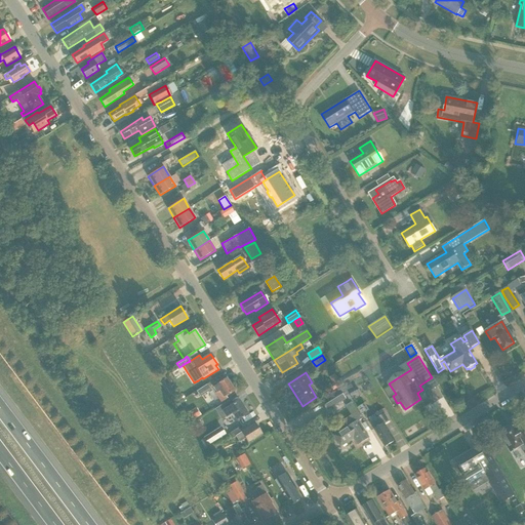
[(234,391),(227,378),(218,384),(216,379),(197,392),(200,397),(212,389),(220,402),(227,398),(226,396),(234,391)]
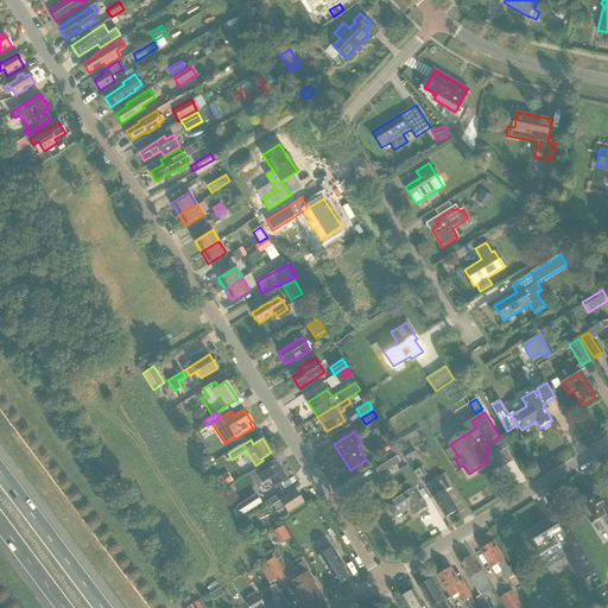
[(394,450),(373,463),(380,474),(401,461),(394,450)]
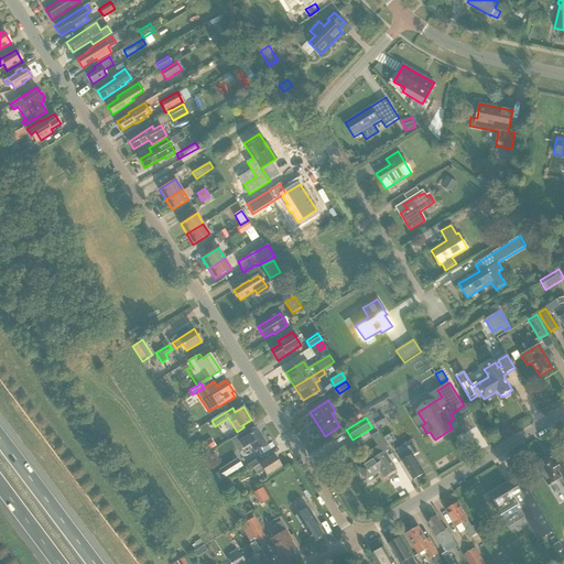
[(256,453),(267,445),(257,430),(248,435),(245,431),(231,440),(238,451),(249,443),(256,453)]
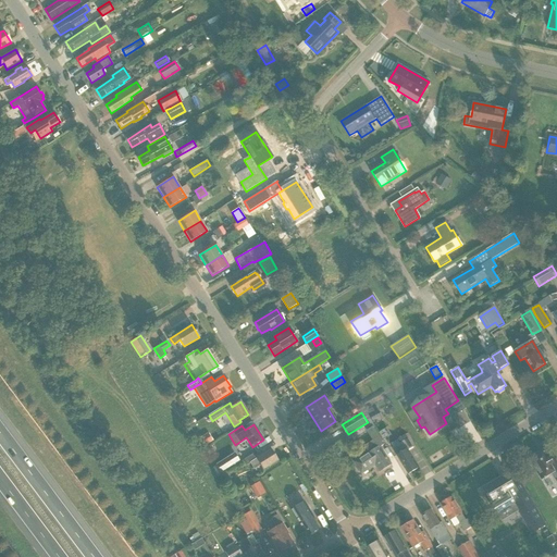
[(369,453),(355,461),(362,473),(376,465),(381,471),(392,465),(380,447),(385,444),(381,438),(373,425),(367,430),(373,441),(364,446),(369,453)]
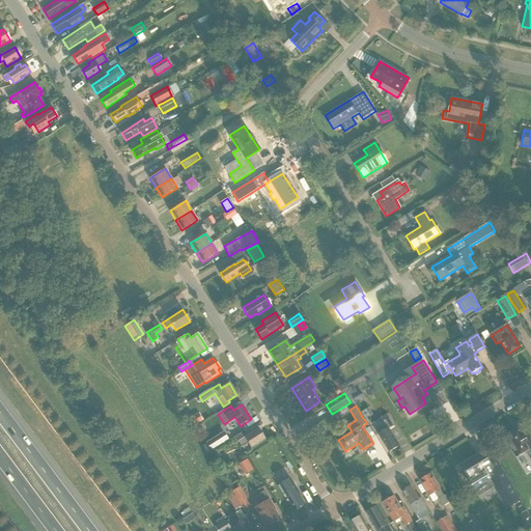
[(203,421),(198,413),(188,419),(193,427),(203,421)]
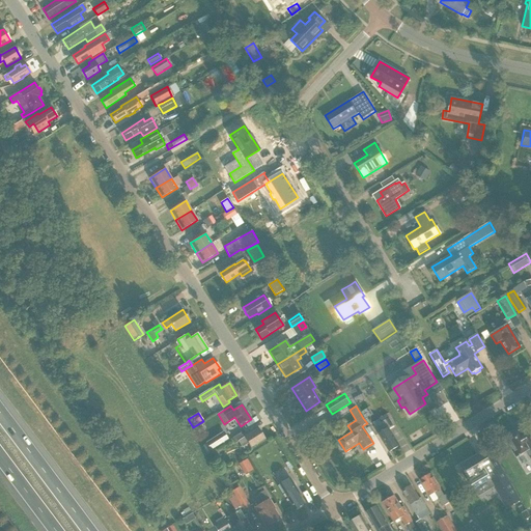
[(379,434),(390,452),(399,446),(390,429),(395,426),(390,418),(375,426),(380,434),(379,434)]
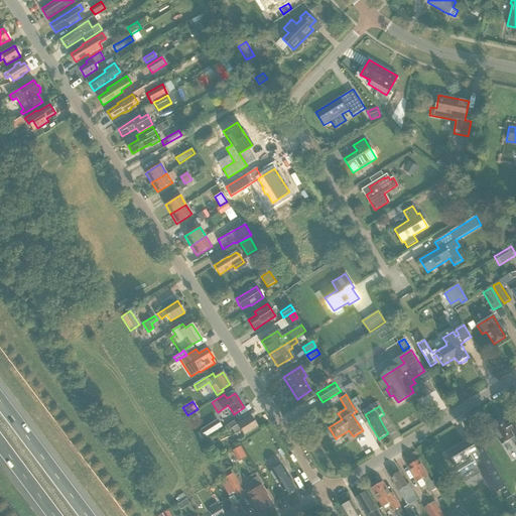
[(257,426),(250,416),(238,424),(235,420),(226,426),(229,430),(232,429),(235,434),(241,430),(244,434),(257,426)]
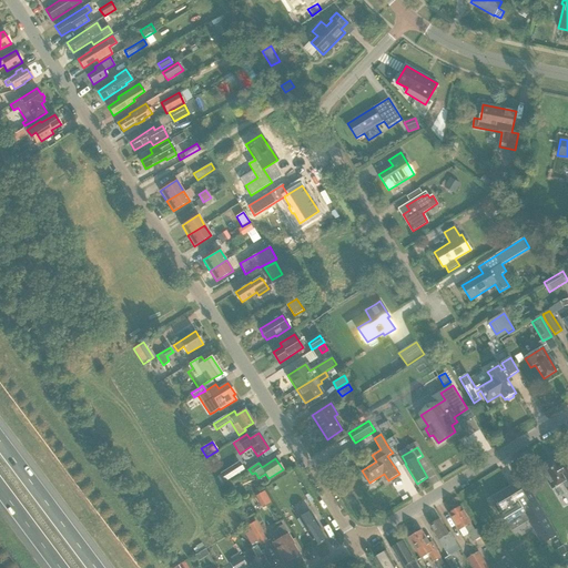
[(567,464),(567,462),(560,466),(557,460),(544,469),(549,478),(547,479),(550,486),(553,485),(555,487),(564,483),(567,489),(567,464)]
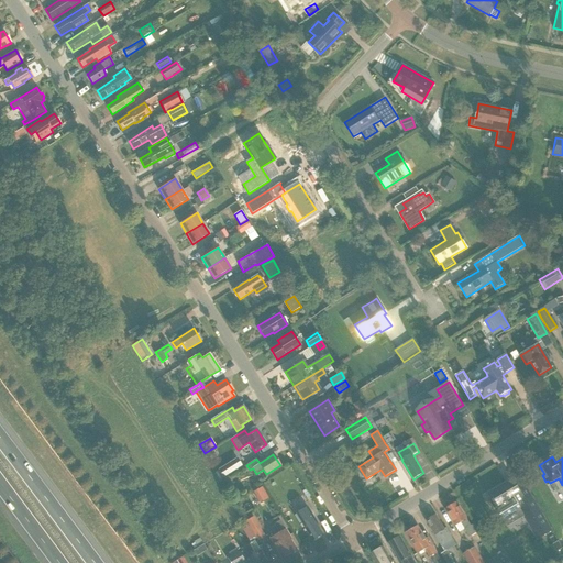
[(236,457),(218,470),(223,477),(242,466),(236,457)]
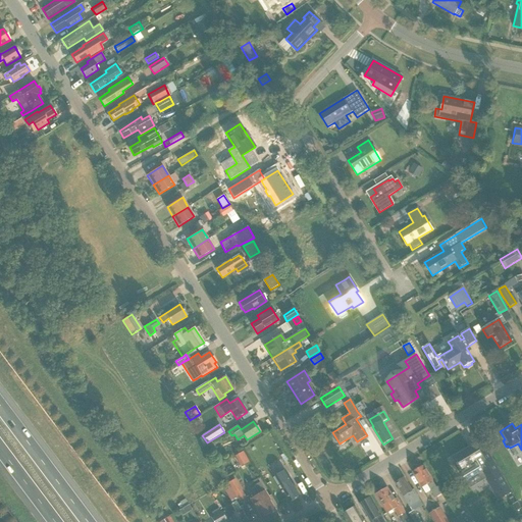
[(483,457),(476,445),(454,458),(467,481),(482,472),(497,497),(510,488),(489,453),(483,457)]
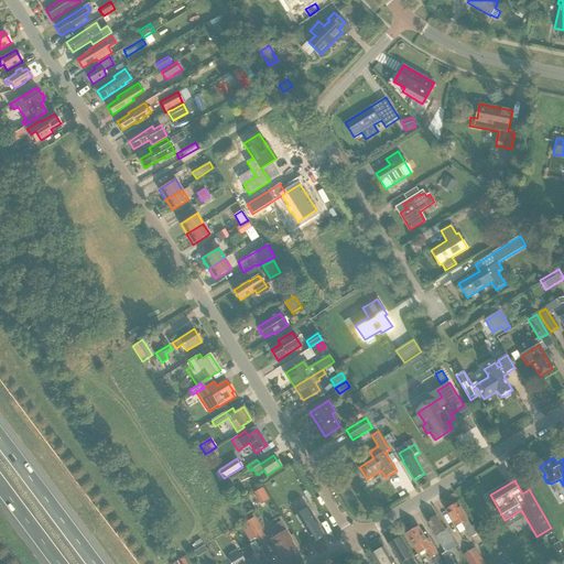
[(307,489),(303,491),(307,499),(312,496),(310,492),(307,489)]
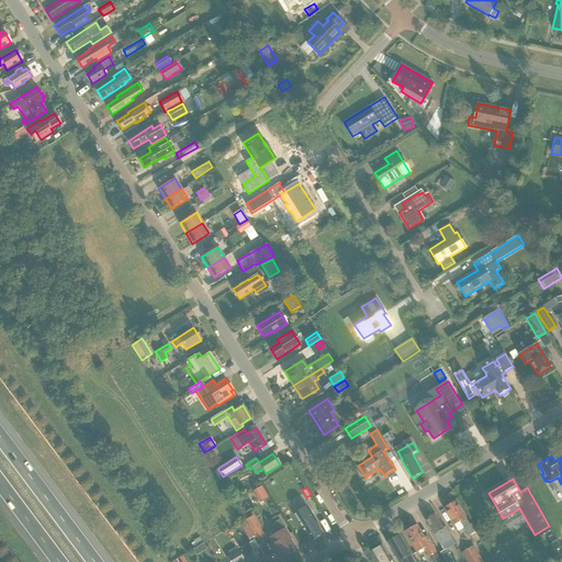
[(470,525),(457,502),(445,508),(454,525),(460,521),(464,529),(463,529),(469,537),(476,532),(472,524),(470,525)]
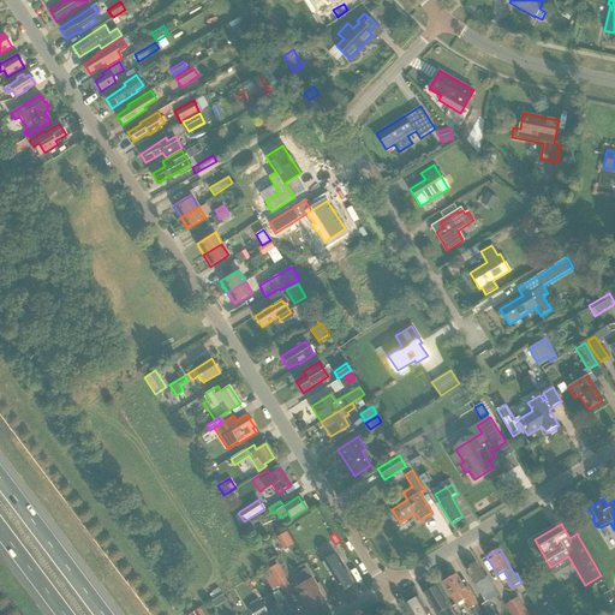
[(327,572),(329,571),(341,590),(353,583),(340,561),(335,554),(323,561),(323,562),(322,563),(327,572)]
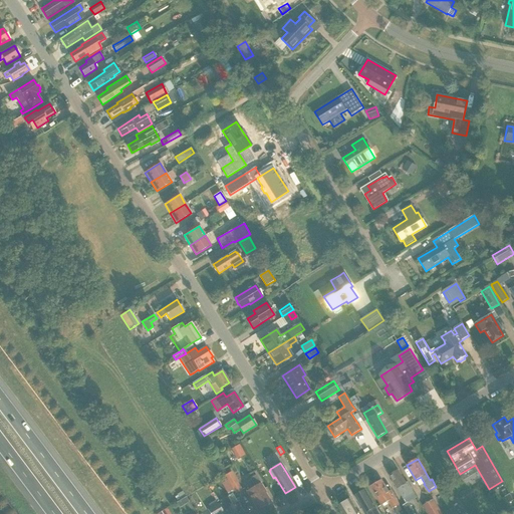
[(399,470),(390,475),(404,499),(415,492),(408,482),(406,483),(399,470)]
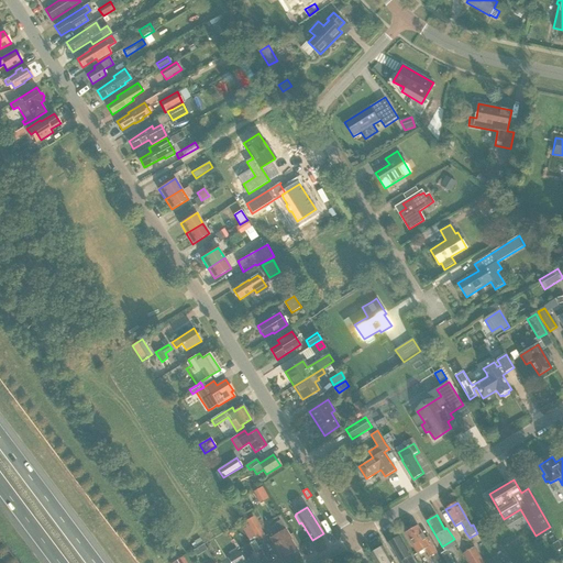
[(253,516),(245,520),(249,526),(254,533),(258,541),(265,537),(253,516)]
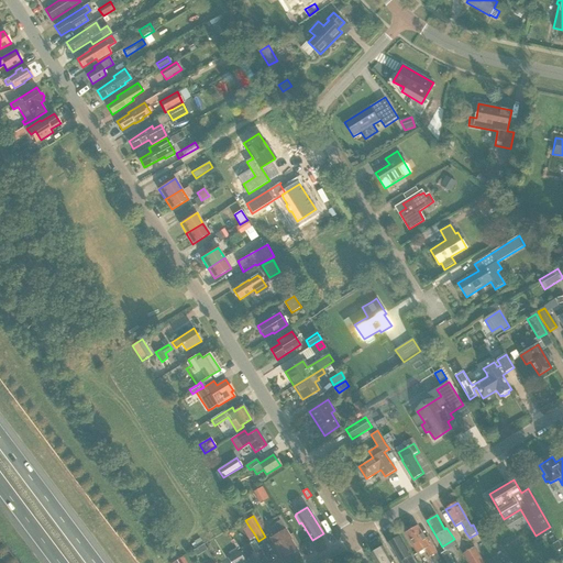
[(269,538),(282,559),(297,550),(288,537),(289,536),(280,520),(274,523),(279,533),(269,538)]
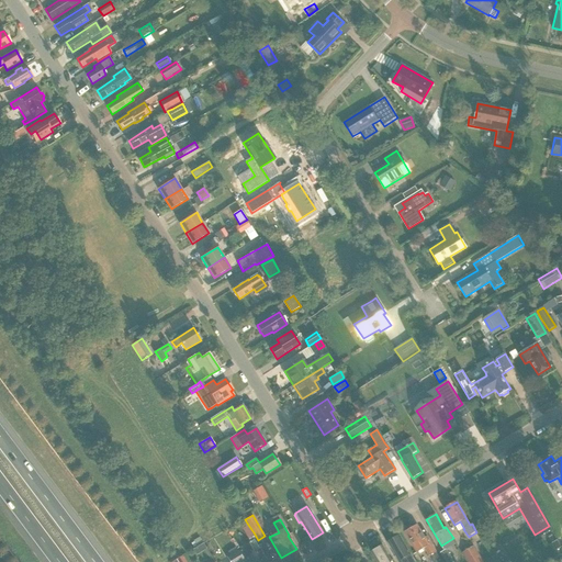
[(417,526),(406,531),(418,552),(425,548),(433,561),(437,561),(440,560),(427,537),(425,538),(417,526)]
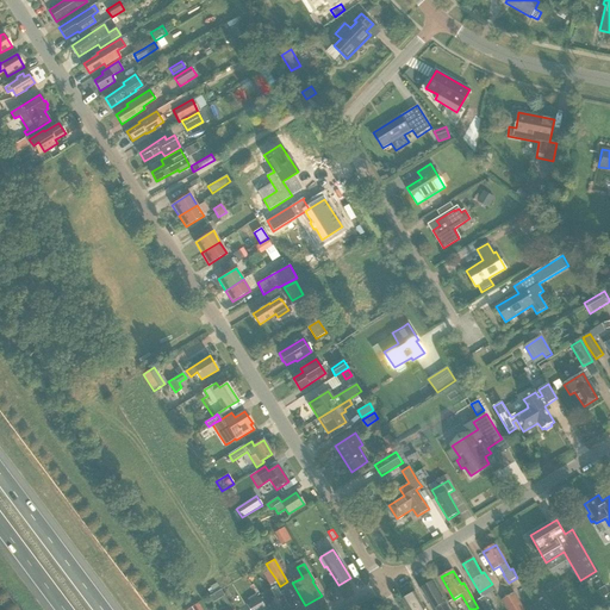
[(441,596),(434,582),(422,589),(431,603),(429,604),(433,609),(450,609),(442,595),(441,596)]
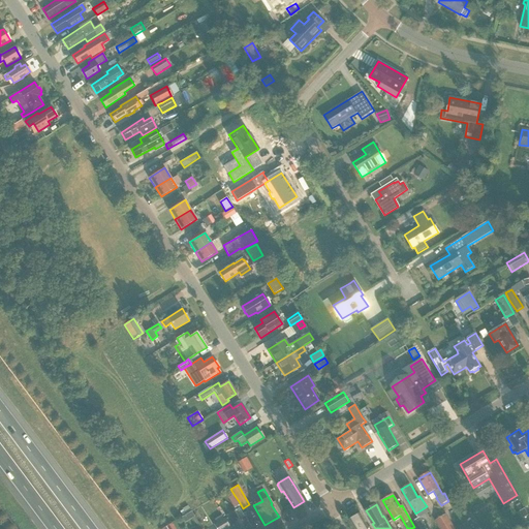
[(524,508),(519,511),(523,519),(528,516),(524,508)]
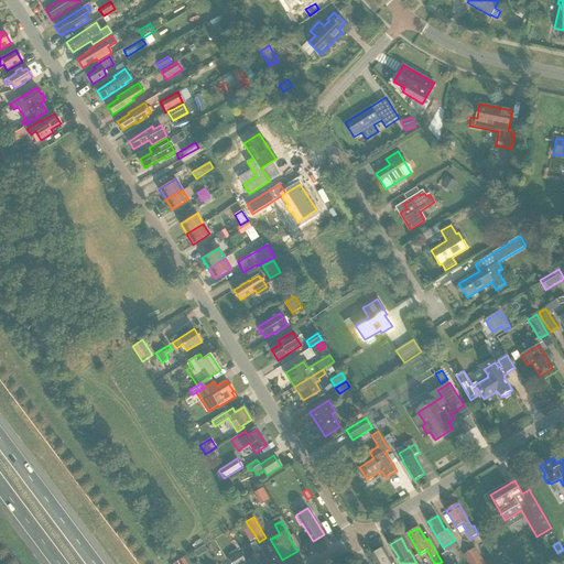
[(268,563),(256,543),(249,546),(256,555),(248,560),(250,563),(268,563)]
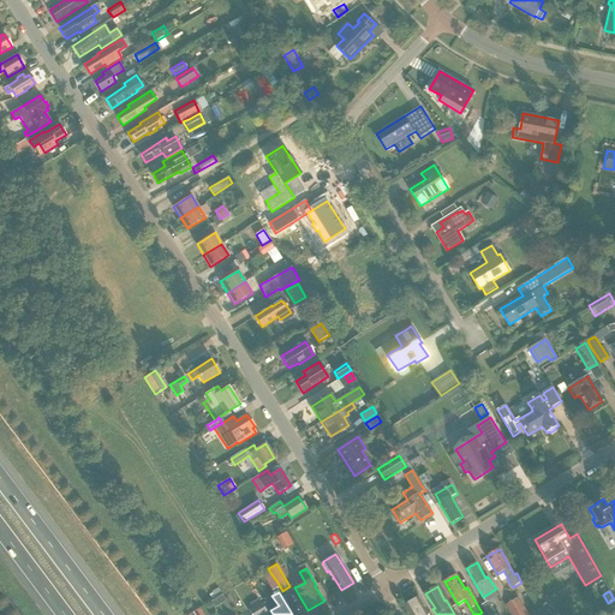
[(222,595),(210,602),(214,608),(226,601),(222,595)]
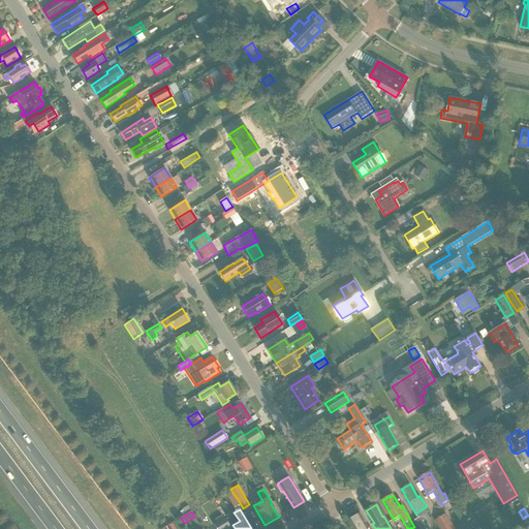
[(234,520),(228,511),(223,515),(228,523),(234,520)]
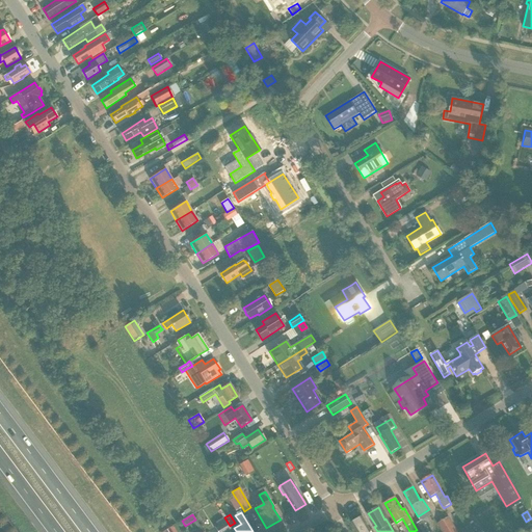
[(363,516),(351,523),(356,531),(371,531),(363,516)]
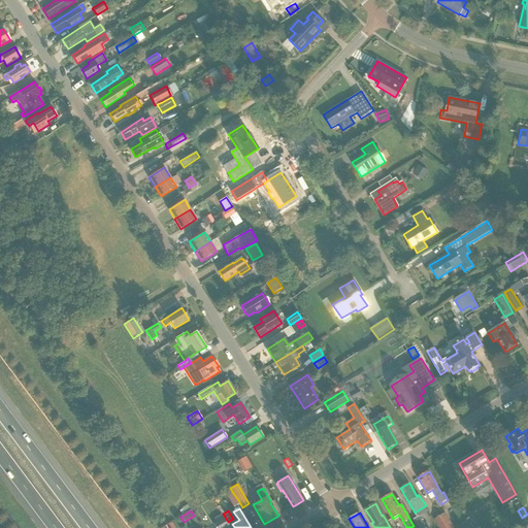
[(453,527),(444,514),(436,519),(440,527),(453,527)]
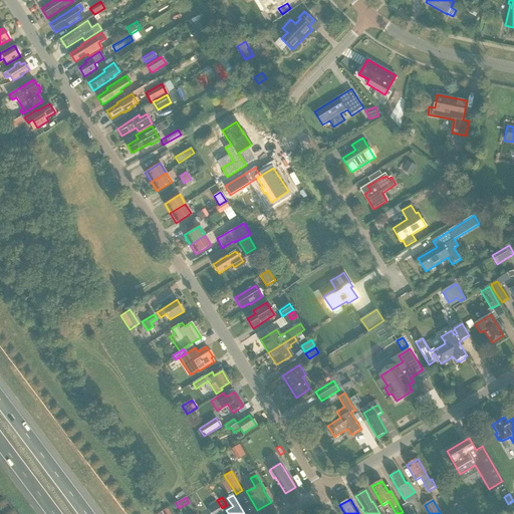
[(415,513),(416,513),(408,502),(403,505),(408,513),(415,513)]
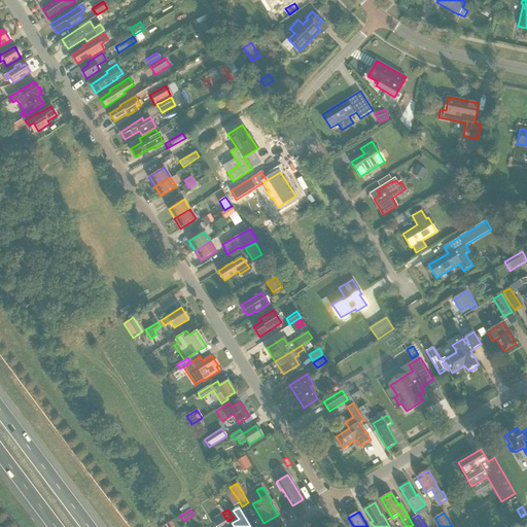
[(226,526),(229,525),(223,517),(213,523),(215,526),(226,526)]
